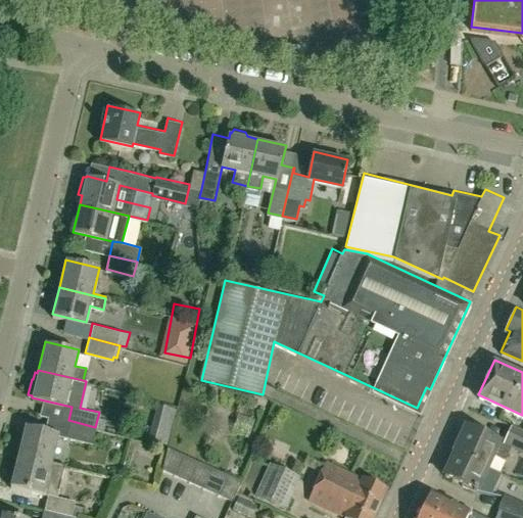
[(92,442),(95,427),(68,420),(64,435),(92,442)]
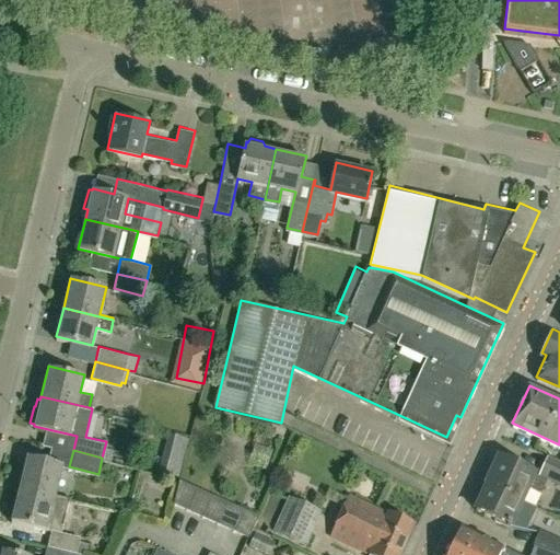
[(486,480),(487,481),(523,496),(528,483),(540,488),(545,477),(534,472),(535,470),(498,453),(486,480)]
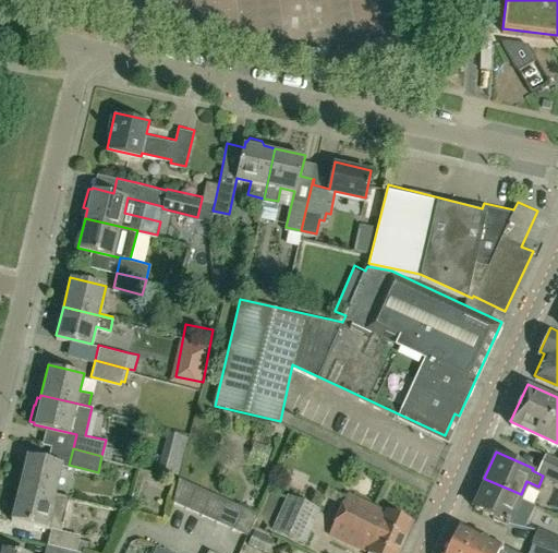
[(557,475),(557,457),(546,452),(540,466),(557,475)]
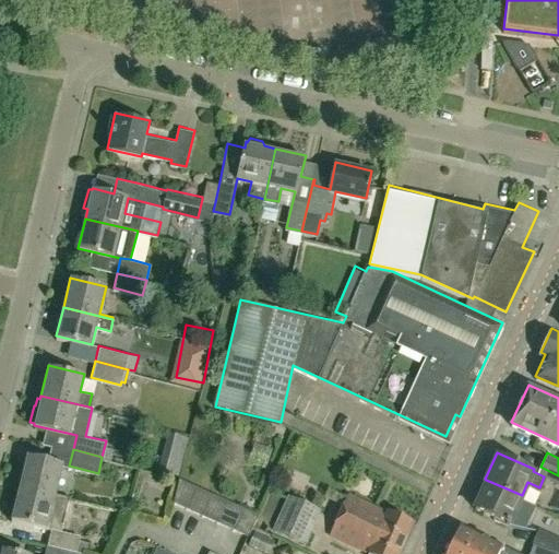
[(25,455),(19,484),(55,493),(61,463),(25,455)]
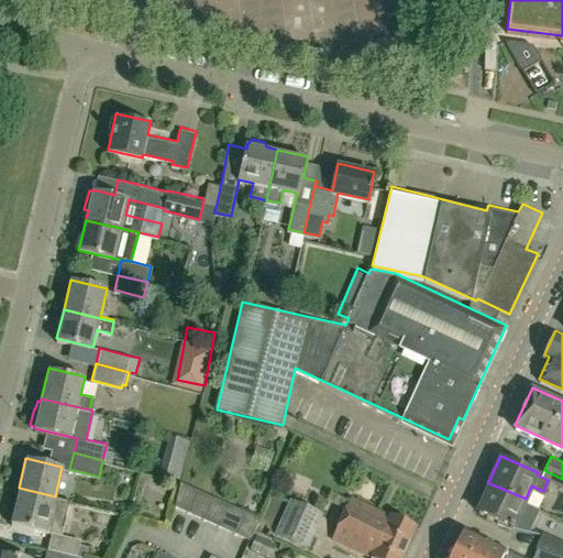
[(187,510),(197,487),(179,479),(174,503),(187,510)]
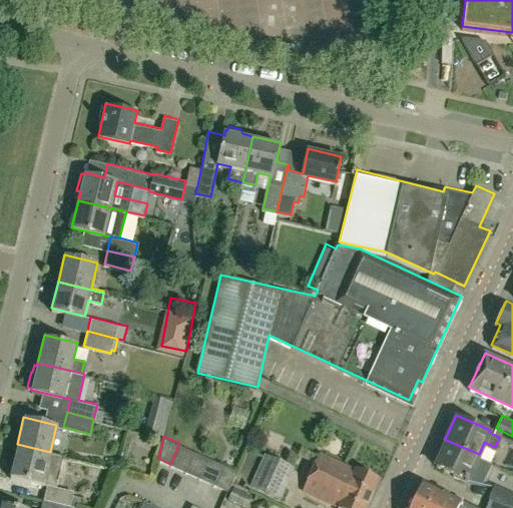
[(473,466),(479,454),(446,440),(436,462),(454,471),(453,473),(467,479),(467,477),(476,481),(482,480),(485,472),(473,466)]
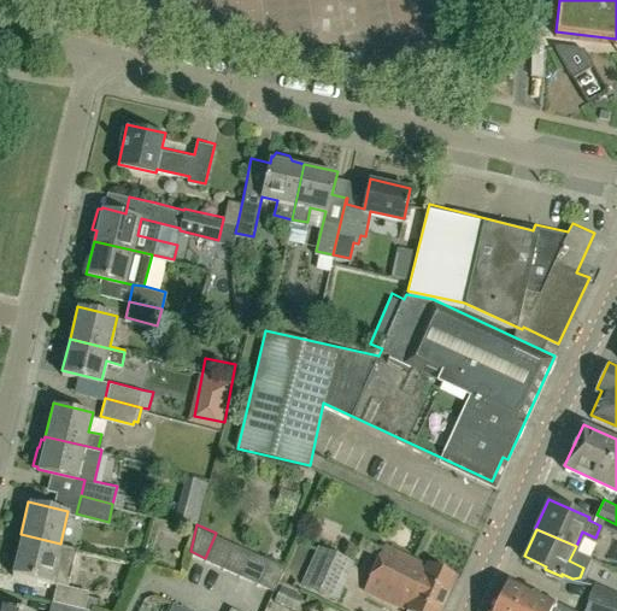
[(222,565),(234,540),(216,533),(205,558),(222,565)]
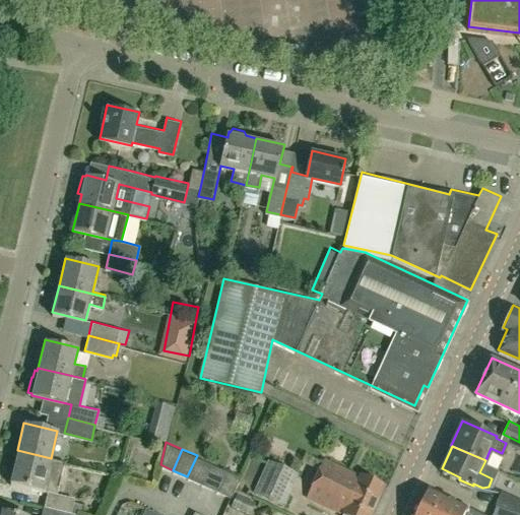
[(63,461),(51,458),(17,450),(10,480),(47,490),(43,505),(79,513),(82,502),(72,500),(73,496),(56,492),(63,461)]
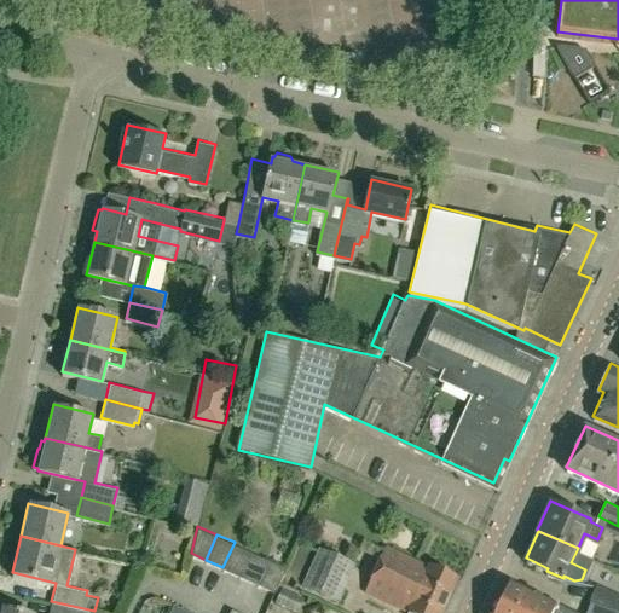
[(239,574),(252,549),(235,542),(223,567),(239,574)]
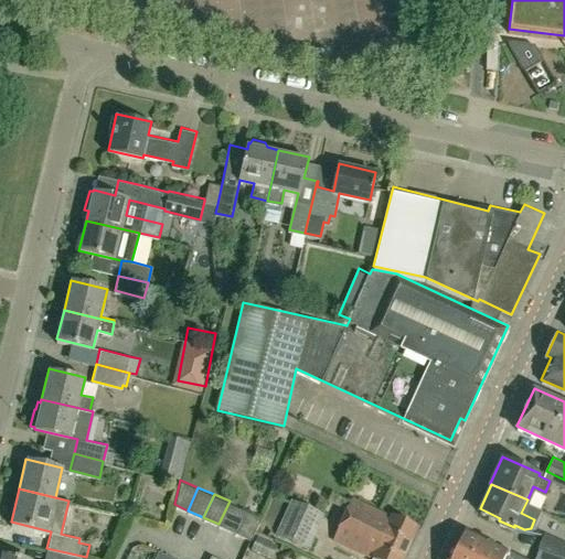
[(403,558),(419,524),(393,512),(392,513),(352,495),(334,535),(374,552),(373,555),(383,558),(403,558)]
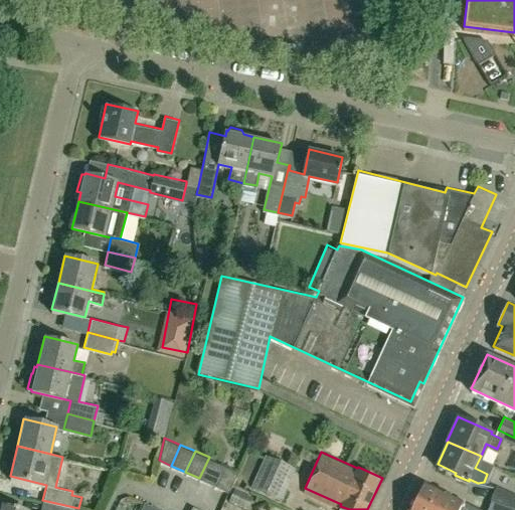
[(281,498),(295,466),(266,453),(251,485),(281,498)]
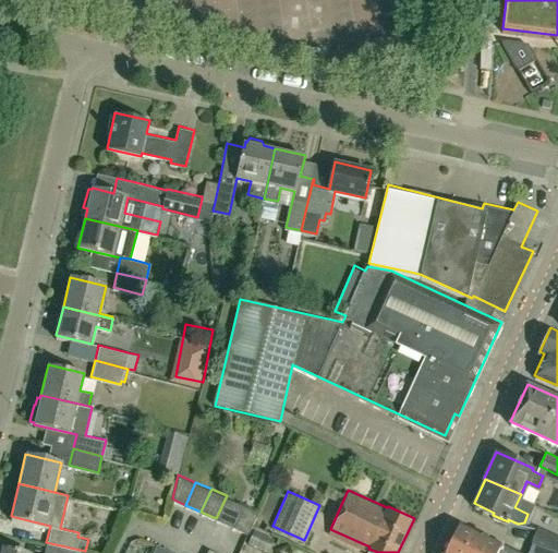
[(232,526),(242,503),(227,495),(216,518),(232,526)]
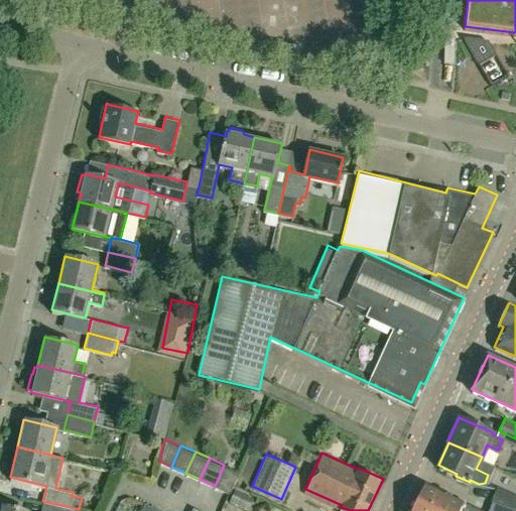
[(239,471),(224,465),(215,486),(229,492),(239,471)]
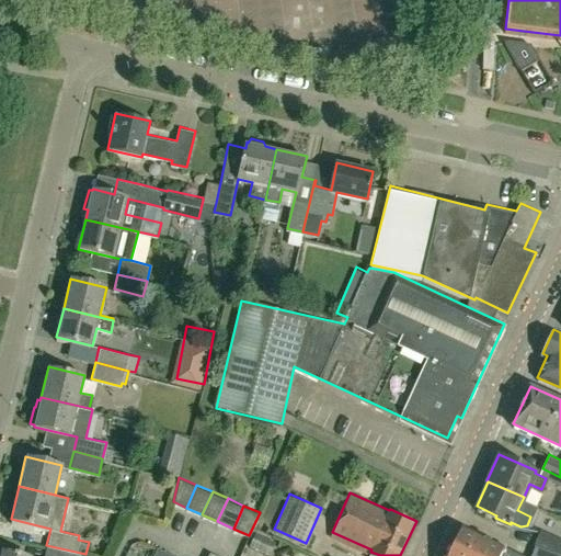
[(462,524),(453,546),(472,555),(511,555),(512,555),(514,555),(518,555),(522,552),(462,524)]
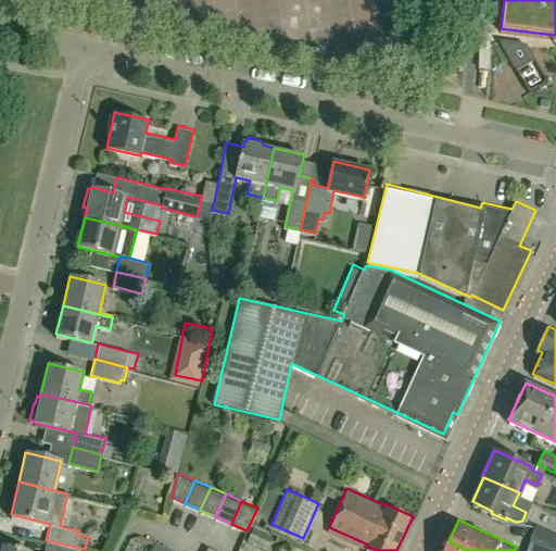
[(555,533),(535,524),(529,537),(555,547),(555,533)]
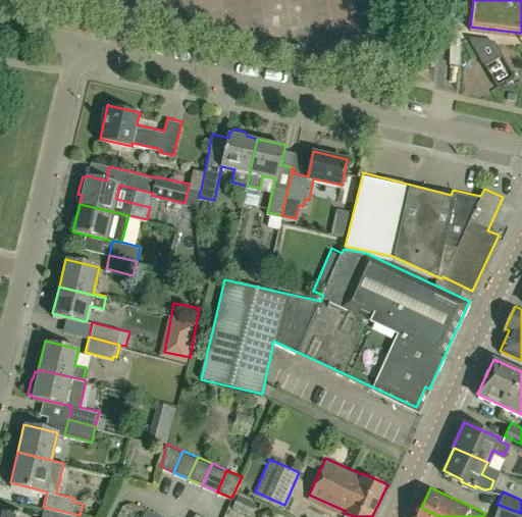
[(237,495),(232,506),(251,514),(256,503),(237,495)]
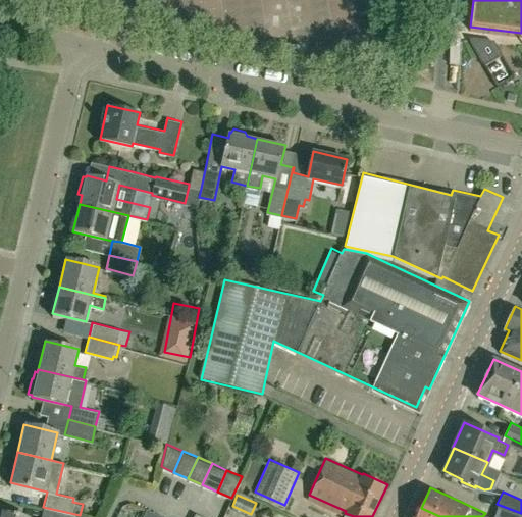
[(80,516),(80,515),(43,507),(40,516),(27,516),(3,511),(1,516),(80,516)]
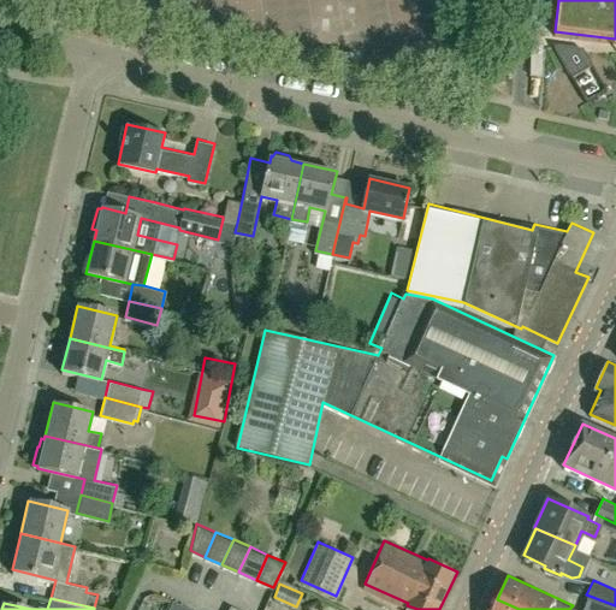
[(615,609),(615,608),(587,598),(584,609),(615,609)]
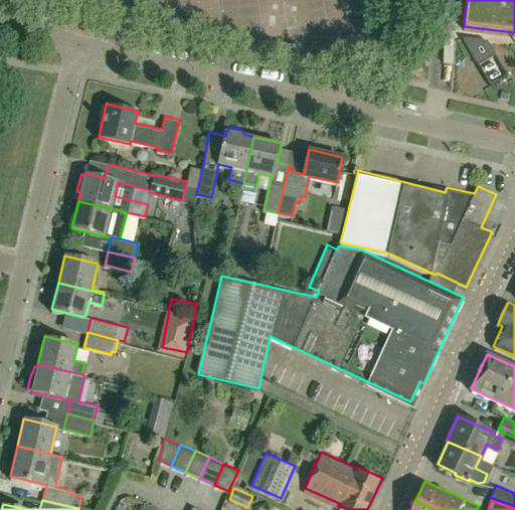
[(434,509),(415,501),(410,509),(434,509)]
